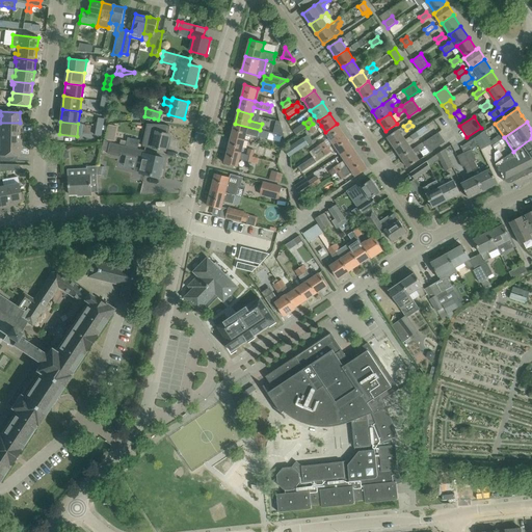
[(0,133),(19,134),(20,123),(0,123),(0,129),(0,133)]
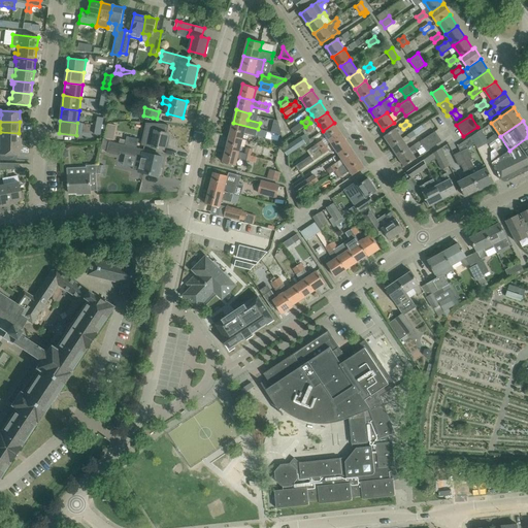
[(305,127),(301,122),(291,129),(294,134),(305,127)]
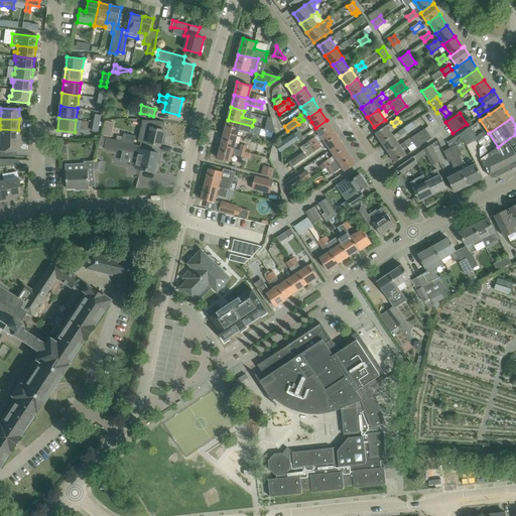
[(143,121),(138,142),(148,144),(149,143),(161,146),(161,143),(163,144),(164,138),(162,137),(164,130),(165,123),(166,123),(166,122),(160,121),(143,120),(143,121)]
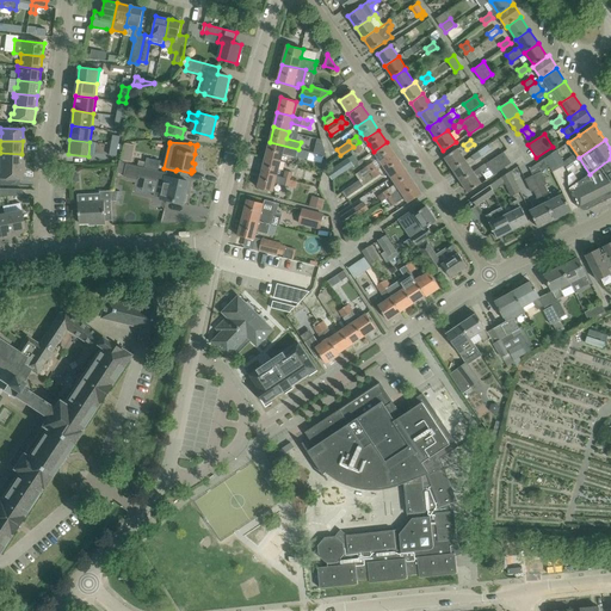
[(297,158),(298,149),(270,142),(265,158),(281,161),(282,153),(297,158)]
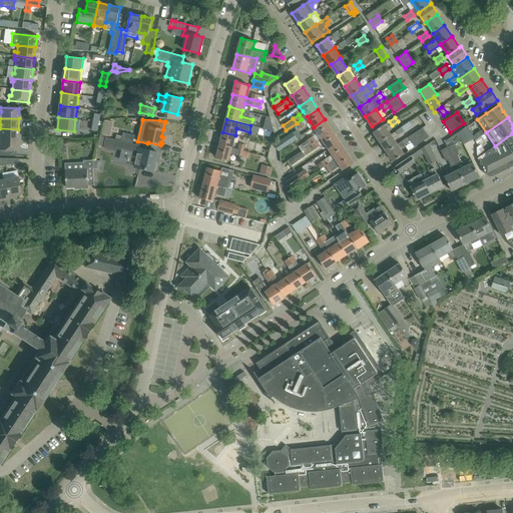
[(302,119),(297,123),(300,128),(306,124),(302,119)]
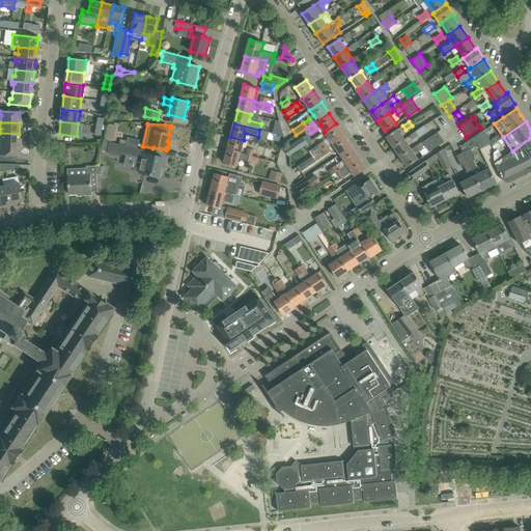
[(329,137),(318,144),(318,145),(322,149),(327,145),(332,142),(343,134),(339,128),(336,123),(325,132),(329,137)]
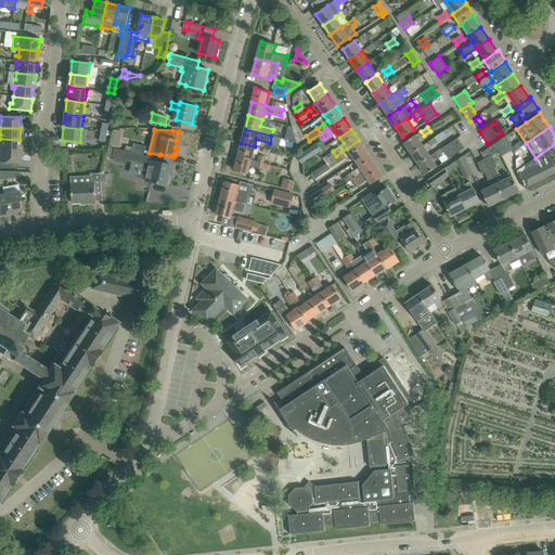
[(434,138),(428,142),(430,146),(437,142),(446,136),(443,131),(434,138)]
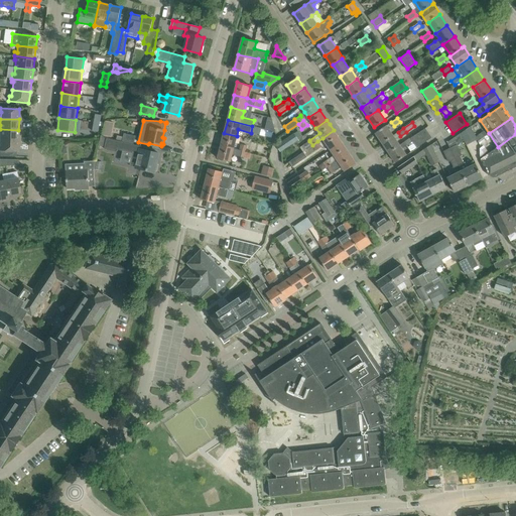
[(382,143),(393,135),(387,125),(376,133),(382,143)]
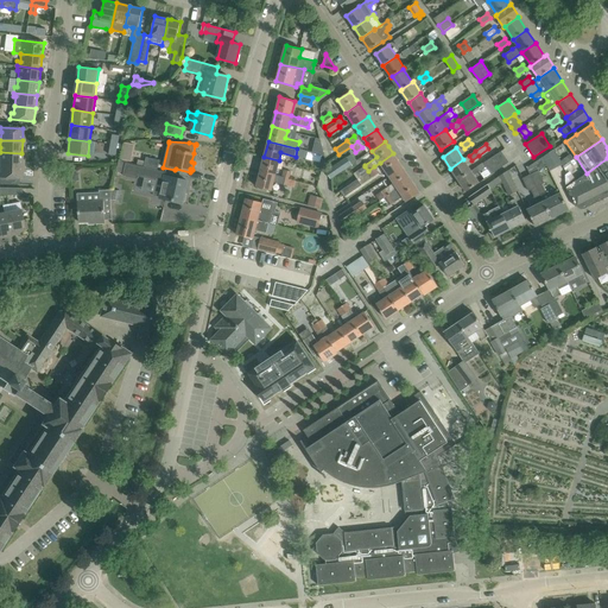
[(308,152),(297,149),(296,157),(306,159),(308,152)]
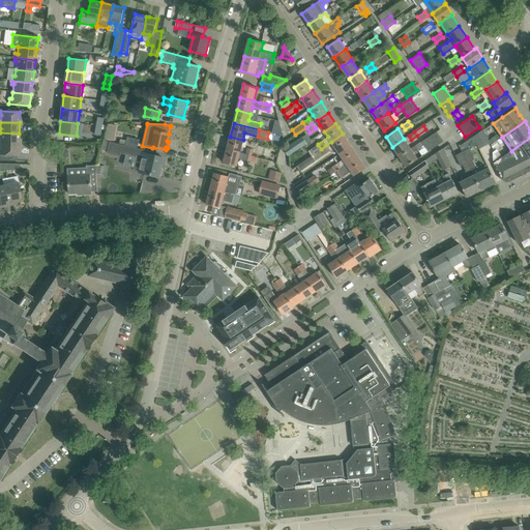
[(491,142),(490,140),(484,129),(478,134),(484,145),(491,142)]
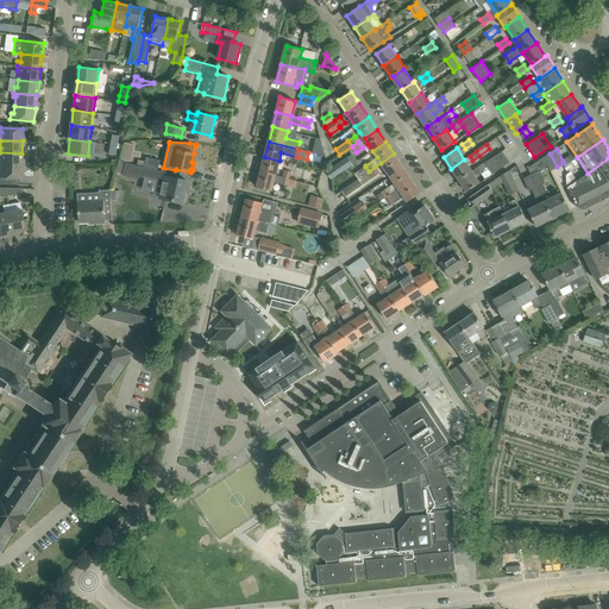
[(481,183),(475,175),(487,167),(493,175),(510,162),(502,151),(485,163),(484,163),(472,171),(459,180),(468,192),(481,183)]
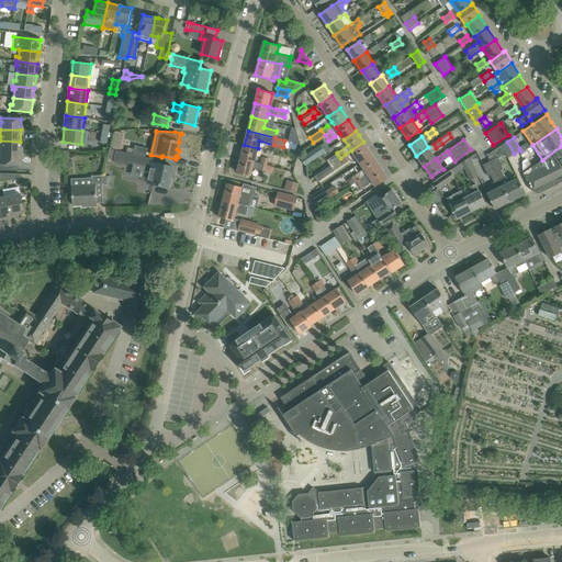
[(0,153),(20,154),(20,142),(0,141),(0,145),(0,150),(0,153)]
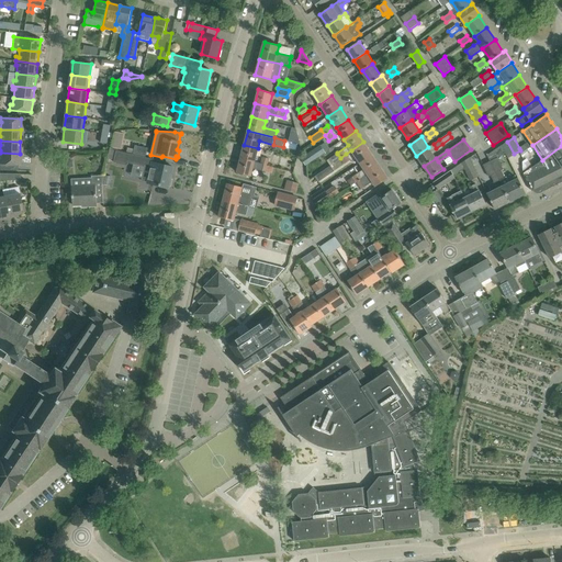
[(319,144),(325,152),(329,148),(325,141),(319,144)]
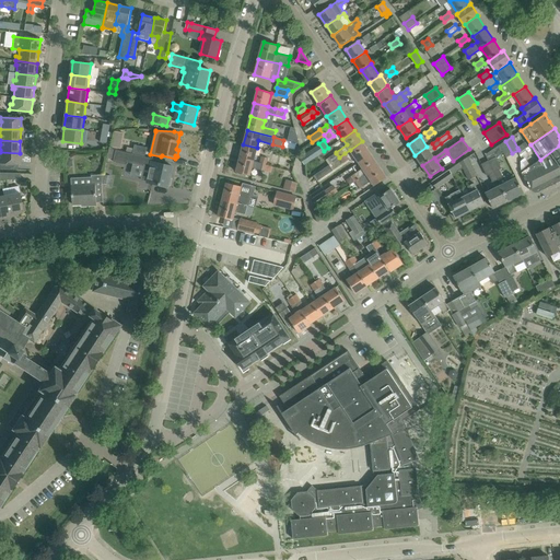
[(362,141),(350,150),(353,156),(358,162),(370,153),(365,147),(362,141)]
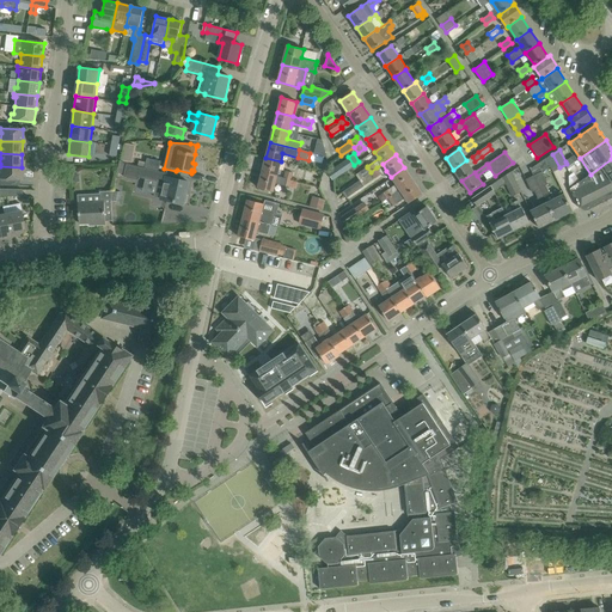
[(554,171),(560,167),(552,154),(546,158),(551,167),(554,171)]
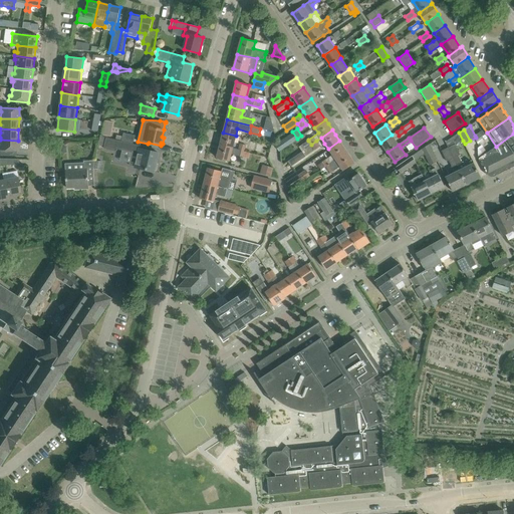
[(482,131),(476,135),(479,139),(480,138),(485,135),(482,131)]
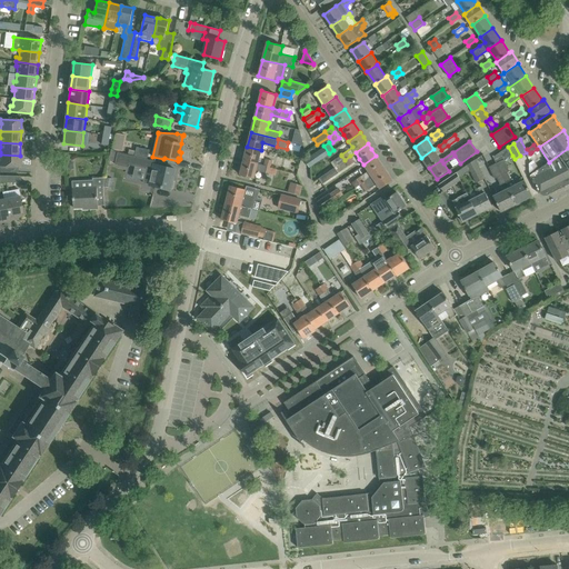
[(130,146),(128,155),(147,159),(149,150),(130,146)]
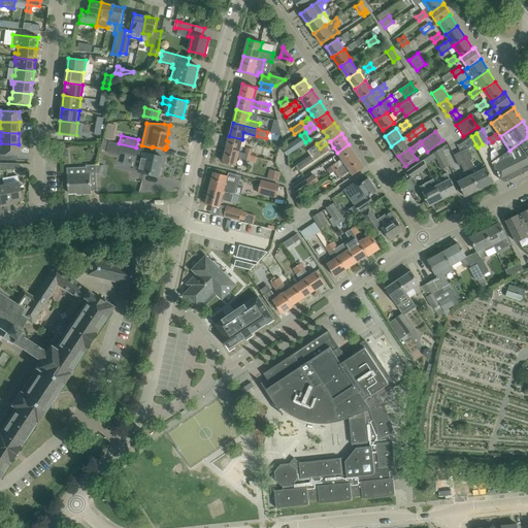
[(283,149),(287,156),(305,142),(300,135),(283,149)]
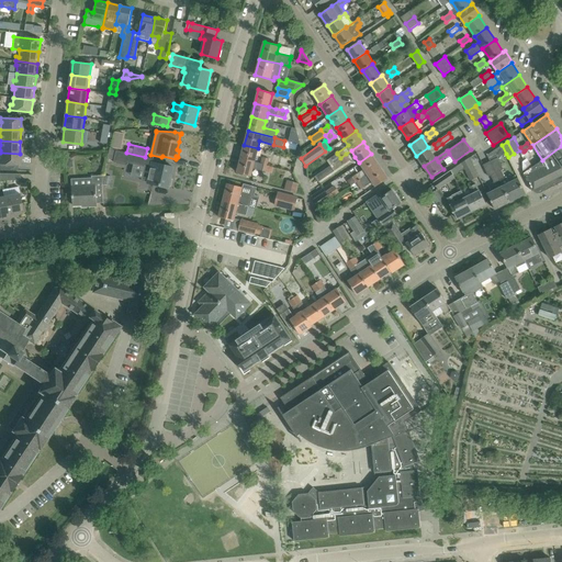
[(254,161),(258,148),(244,145),(240,158),(254,161)]
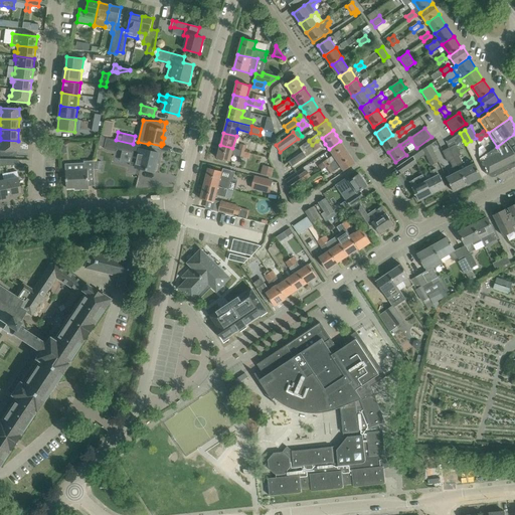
[(457,144),(464,141),(460,133),(447,142),(450,147),(459,165),(458,165),(461,170),(461,169),(469,184),(482,177),(475,163),(466,167),(464,162),(463,162),(460,156),(462,155),(457,144)]
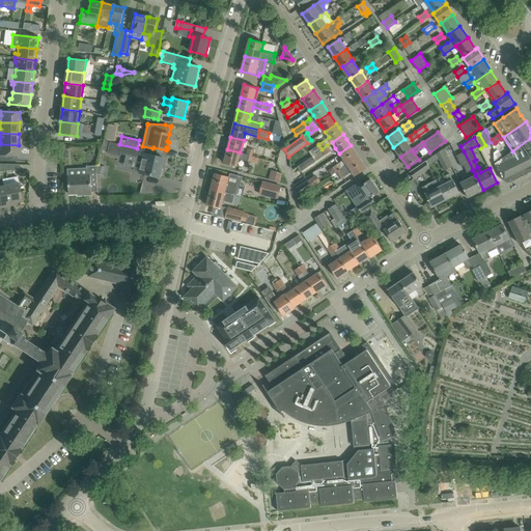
[(508,182),(510,182),(530,171),(530,138),(512,151),(495,164),(503,180),(504,179),(506,182),(508,182)]
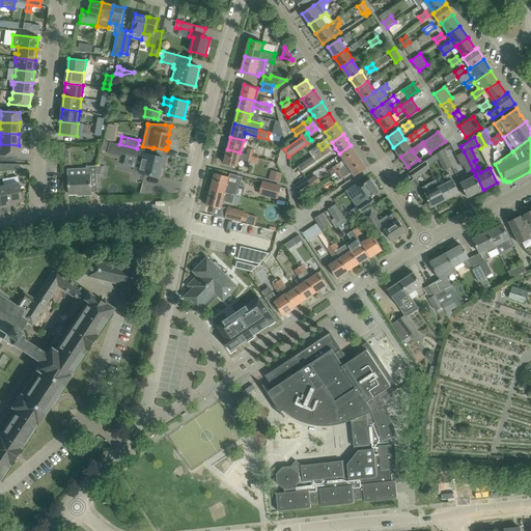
[(408,143),(404,139),(393,147),(400,157),(412,149),(408,143)]
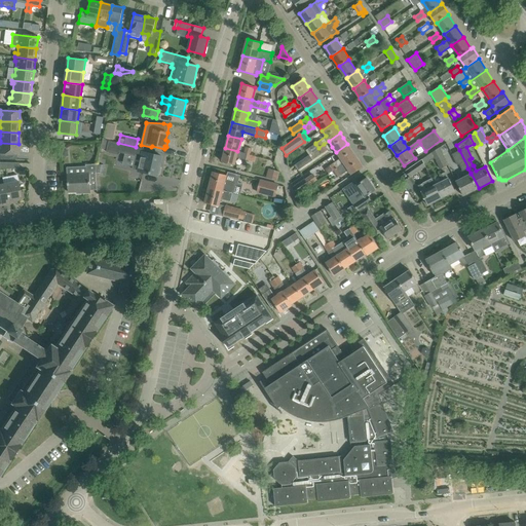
[(120,152),(136,156),(133,168),(139,171),(158,176),(162,156),(148,153),(143,152),(144,149),(136,147),(118,143),(109,141),(107,151),(119,154),(120,152)]
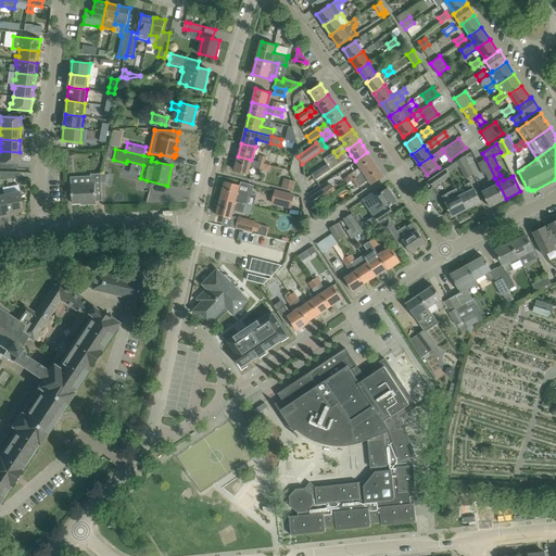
[(20,163),(20,152),(0,151),(0,168),(16,169),(17,163),(20,163)]
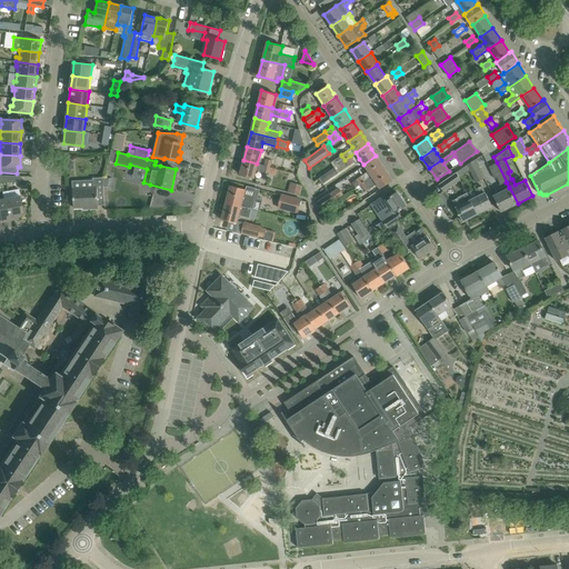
[(345,160),(341,155),(335,159),(338,165),(345,160)]
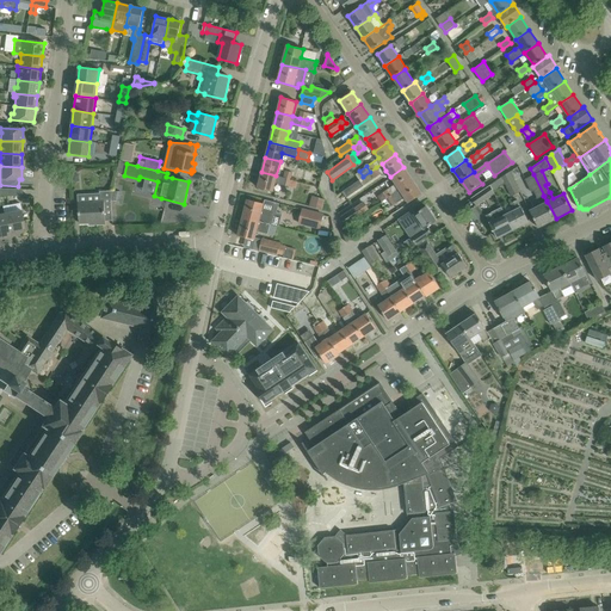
[(376,167),(370,172),(375,179),(381,174),(376,167)]
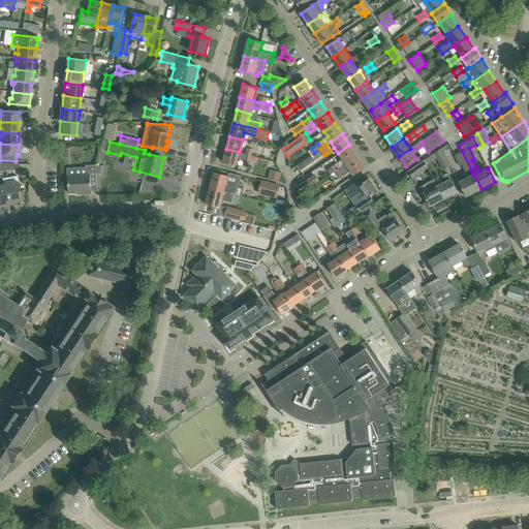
[(358,156),(349,145),(338,153),(342,159),(328,169),(331,175),(336,172),(358,156)]
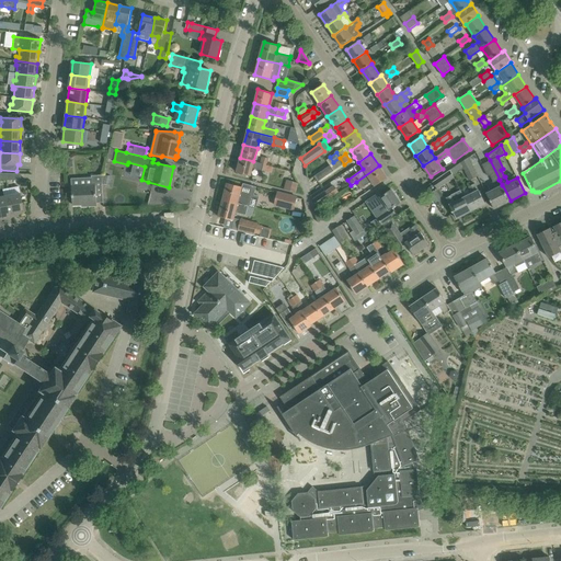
[(250,175),(253,161),(240,158),(237,172),(250,175)]
